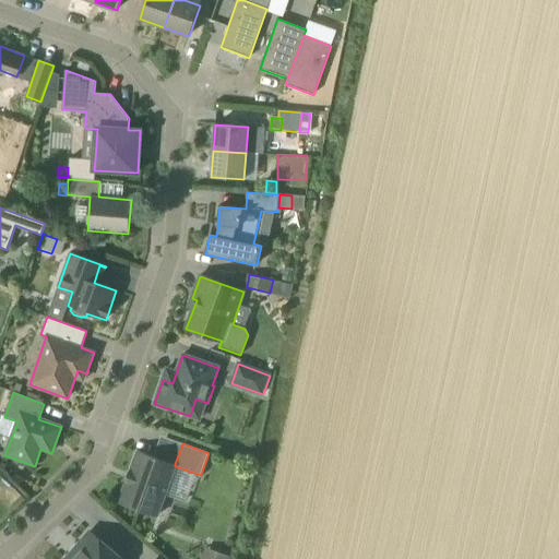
[(158,516),(176,466),(175,466),(175,464),(137,451),(129,473),(132,474),(129,483),(126,482),(118,502),(158,516)]
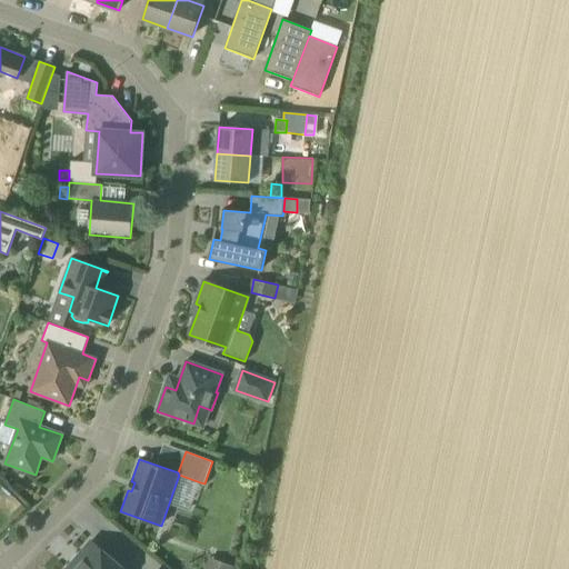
[(122,568),(91,542),(79,557),(83,560),(76,568),(122,568)]
